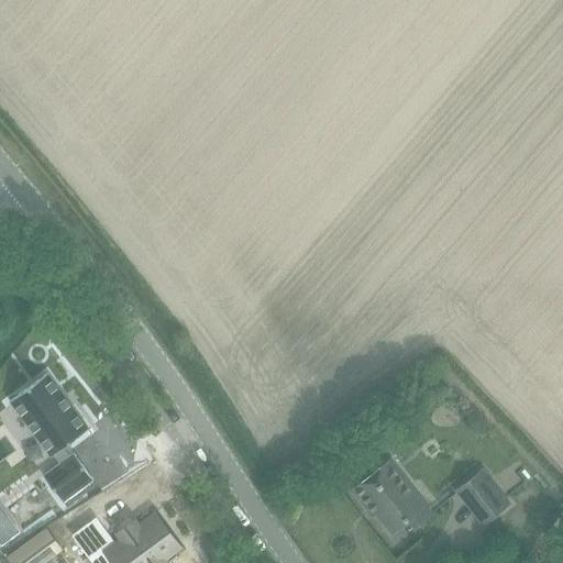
[(47,373),(10,401),(52,456),(55,454),(62,463),(44,476),(63,503),(94,479),(75,454),(69,457),(63,449),(89,429),(47,373)]
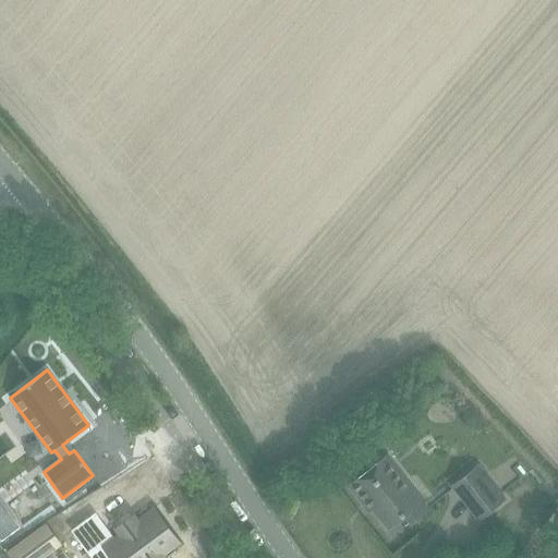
[(383,460),(367,472),(350,486),(364,504),(367,500),(388,528),(402,517),(409,523),(423,512),(423,513),(427,510),(408,485),(404,487),(383,460)]
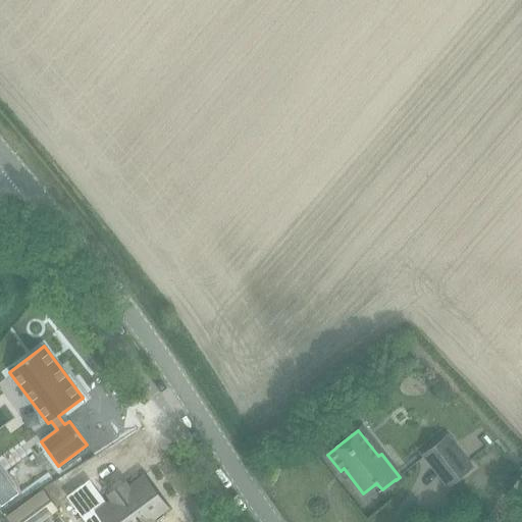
[(428,458),(440,472),(454,487),(475,469),(450,439),(428,458)]
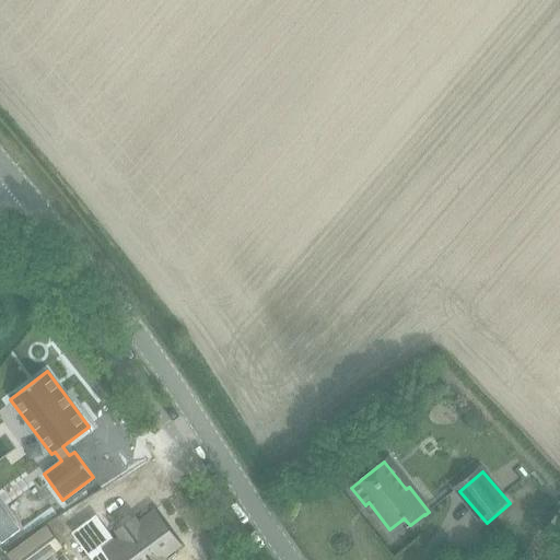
[(0,506),(0,540),(2,543),(12,535),(8,528),(13,524),(0,506)]
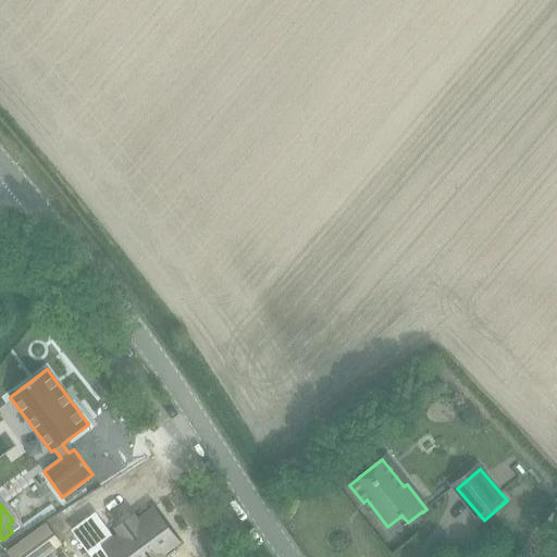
[(96,512),(72,530),(91,556),(100,556),(110,549),(115,556),(158,556),(176,544),(151,510),(137,520),(135,517),(118,530),(120,533),(114,537),(109,530),(108,531),(98,517),(99,517),(96,512)]
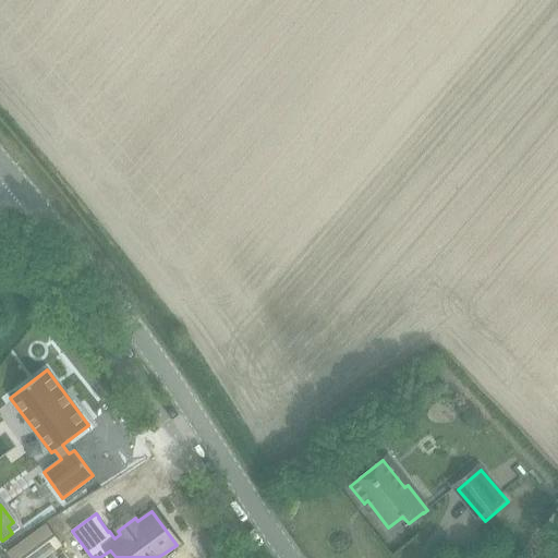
[(45,528),(10,554),(13,557),(39,557),(58,545),(45,528)]
